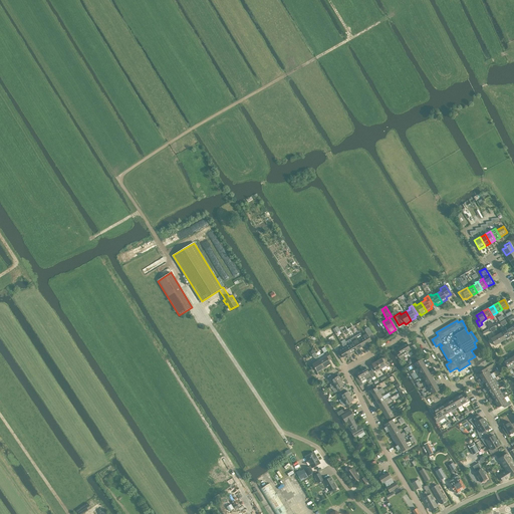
[(502,321),(500,322),(502,326),(503,325),(505,330),(501,332),(505,339),(511,336),(507,329),(504,324),(502,321)]
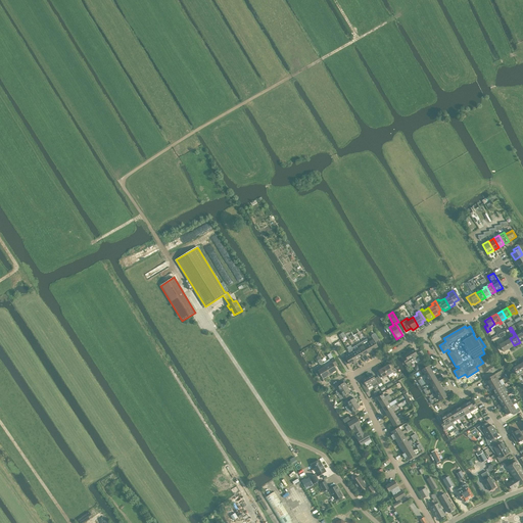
[(369,341),(375,352),(376,351),(375,349),(374,348),(378,346),(381,345),(378,340),(378,338),(376,333),(374,333),(372,334),(372,336),(373,338),(369,341)]
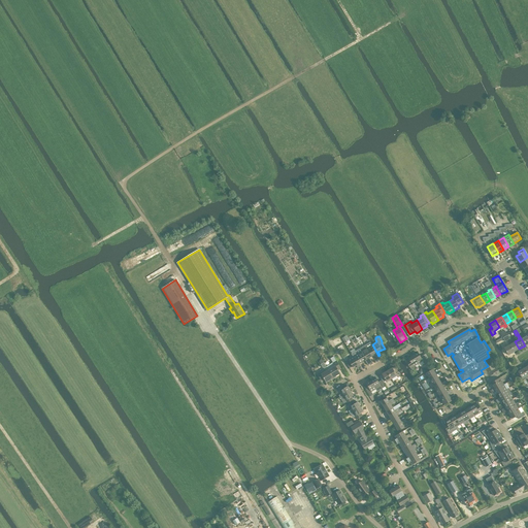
[(509,344),(514,352),(519,349),(515,341),(509,344)]
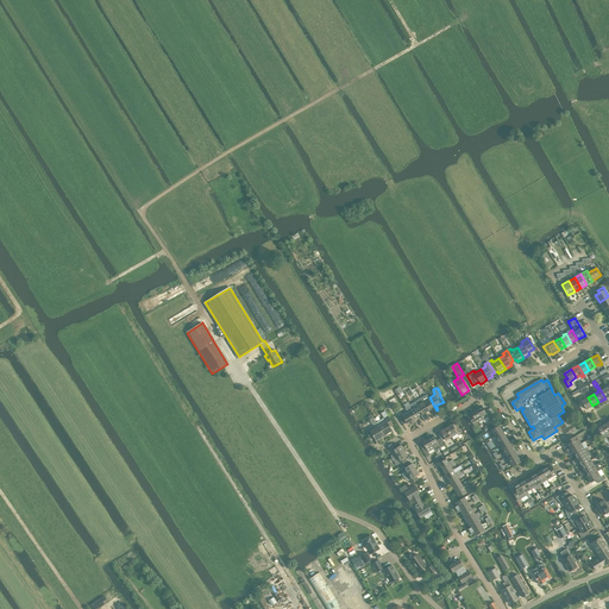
[(424,401),(429,410),(433,408),(434,409),(433,409),(434,412),(437,410),(429,397),(424,401)]
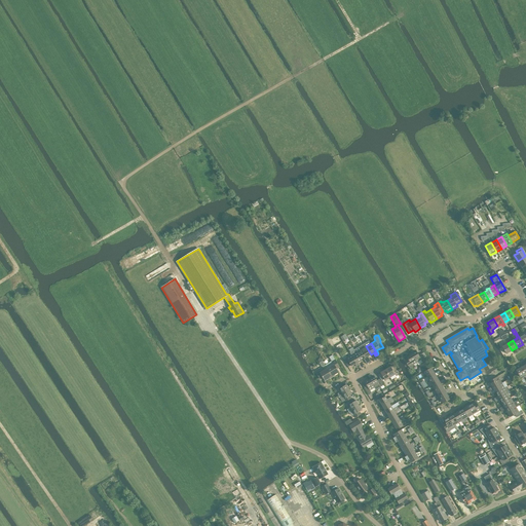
[(512,350),(508,343),(502,346),(506,353),(512,350)]
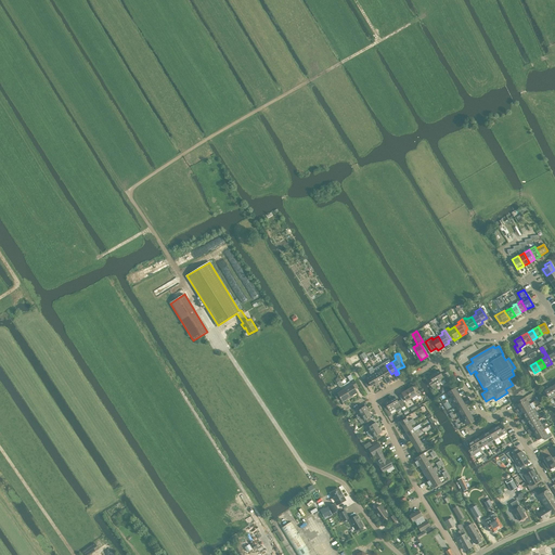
[(381,369),(389,383),(391,382),(388,376),(391,374),(386,365),(381,369)]
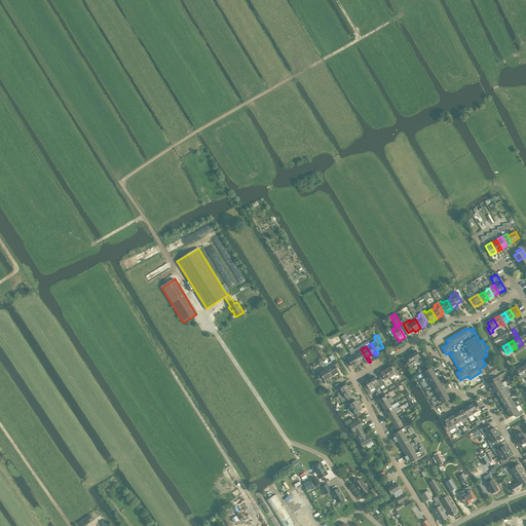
[(350,352),(351,354),(358,366),(360,365),(359,363),(358,363),(362,360),(357,351),(354,349),(350,352)]
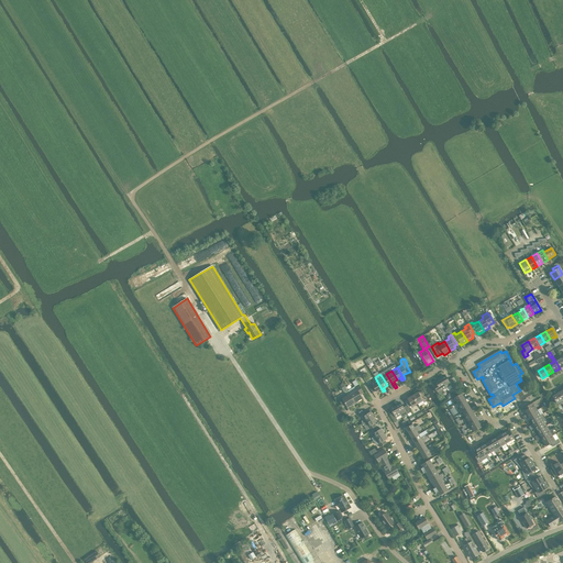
[(382,376),(387,385),(389,384),(393,389),(395,388),(386,374),(382,376)]
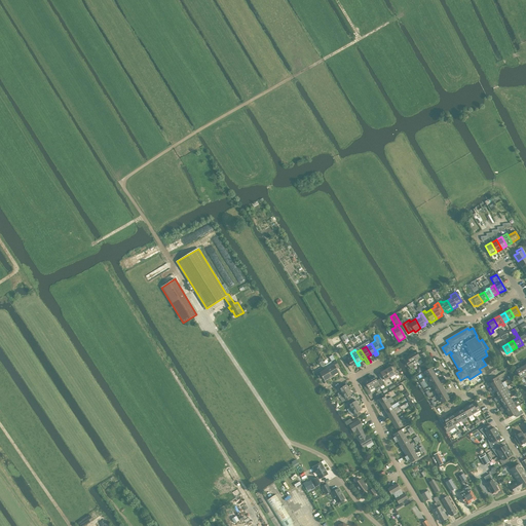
[(411,353),(416,362),(420,360),(422,362),(425,360),(421,353),(418,355),(416,351),(411,353)]
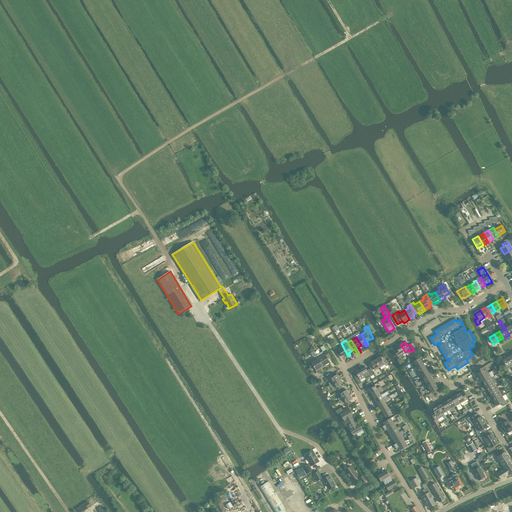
[(405,352),(400,344),(395,347),(397,349),(394,351),(395,353),(395,354),(396,356),(397,356),(399,359),(402,357),(401,356),(402,356),(402,355),(402,354),(405,352)]
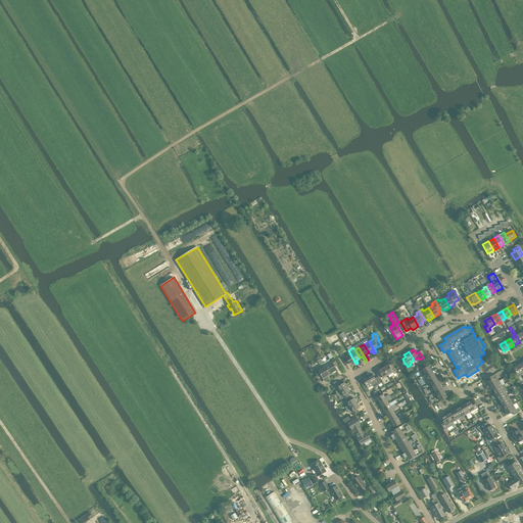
[(355,364),(349,352),(344,355),(345,357),(342,359),(346,365),(348,363),(349,364),(352,362),(353,363),(354,365),(355,364)]
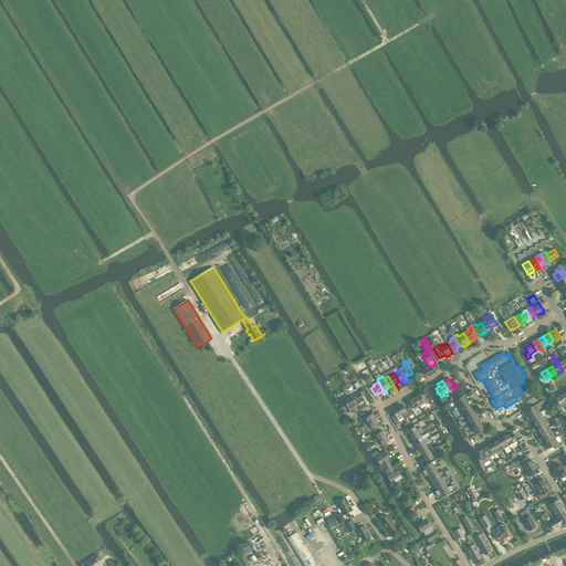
[(357,405),(365,400),(363,397),(365,395),(357,383),(355,384),(357,388),(349,392),(357,405)]
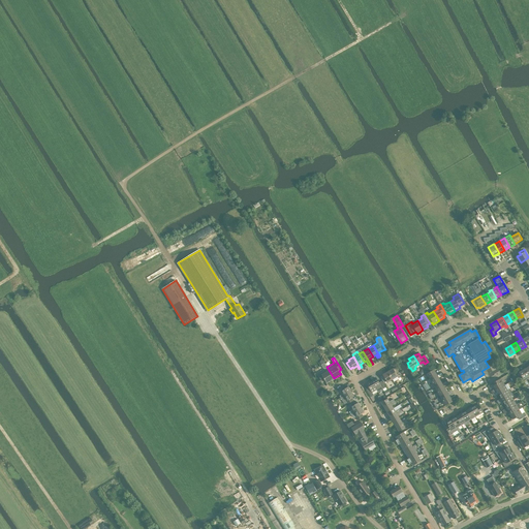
[(334,378),(327,367),(324,363),(321,365),(323,368),(324,368),(327,372),(322,374),(321,373),(318,374),(321,381),(324,379),(327,382),(334,378)]
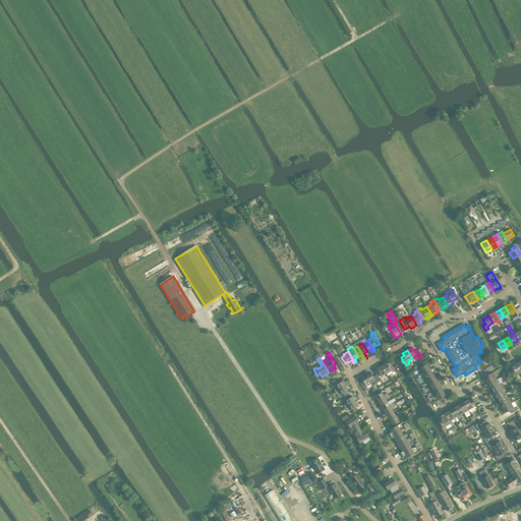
[(383,365),(387,373),(392,370),(391,368),(393,366),(390,361),(388,363),(387,362),(383,365)]
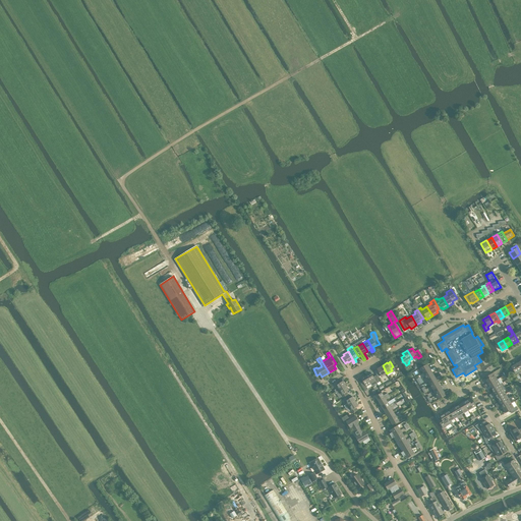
[(422,372),(429,368),(426,363),(420,367),(422,372)]
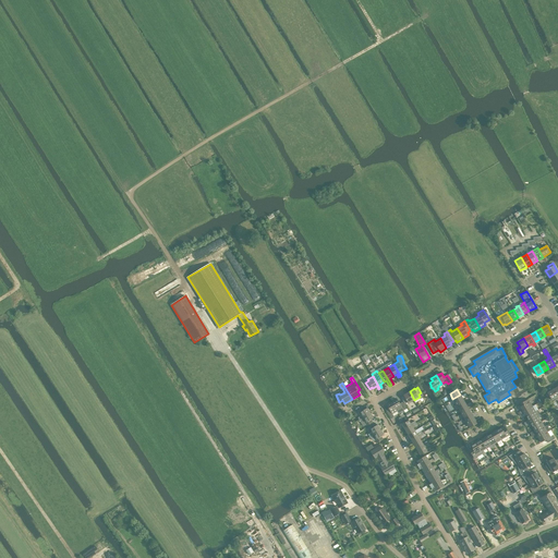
[(557,398),(553,389),(547,392),(547,393),(546,395),(548,398),(549,397),(552,400),(553,401),(557,398)]
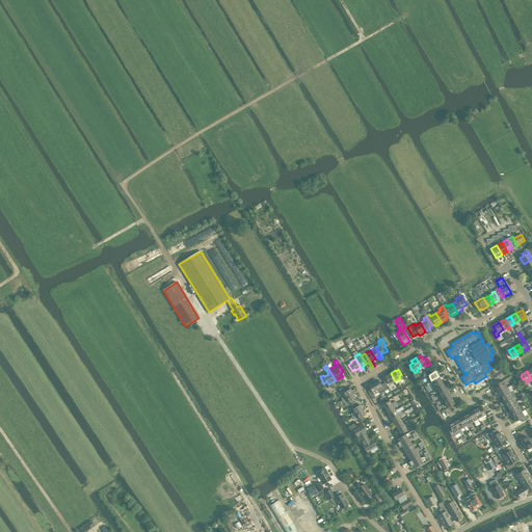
[(395,381),(391,373),(384,377),(386,377),(382,379),(386,384),(389,382),(390,384),(395,381)]
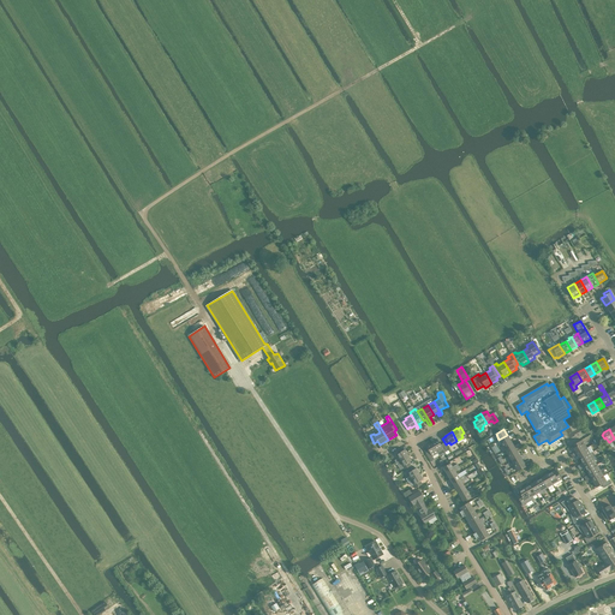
[(502,446),(511,441),(507,435),(499,440),(502,446)]
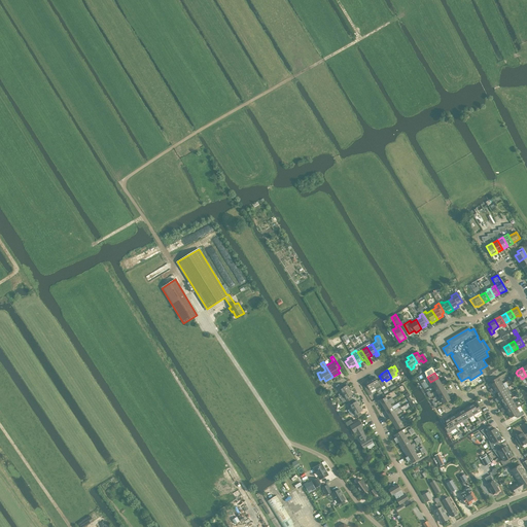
[(371,380),(373,383),(375,388),(380,385),(381,387),(384,386),(380,379),(378,381),(375,377),(371,380)]
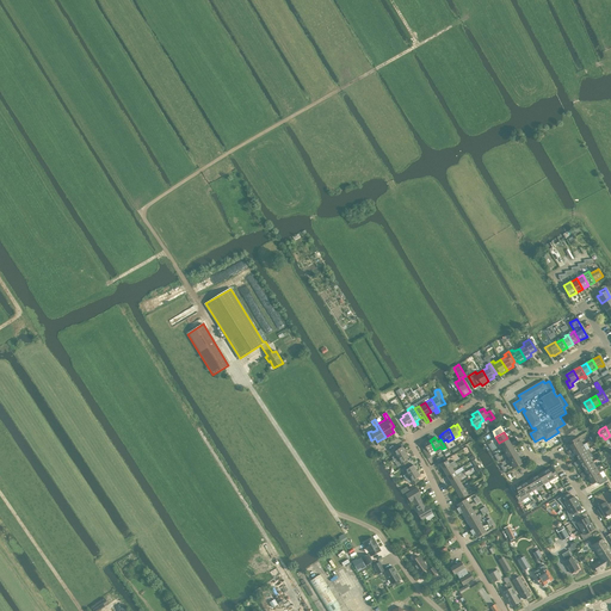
[(568,455),(582,445),(578,437),(568,443),(569,445),(572,449),(566,452),(568,455)]
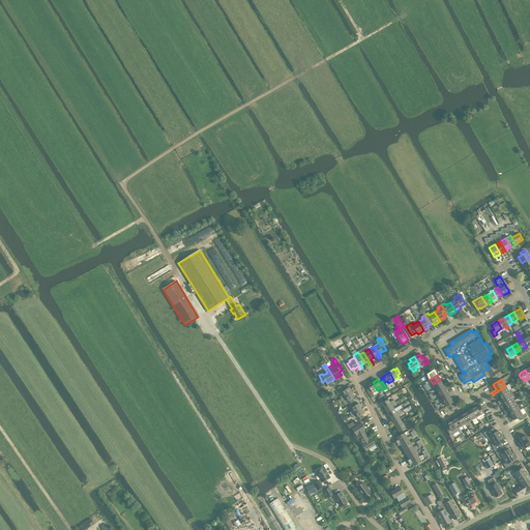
[(440,380),(433,384),(436,388),(442,384),(440,380)]
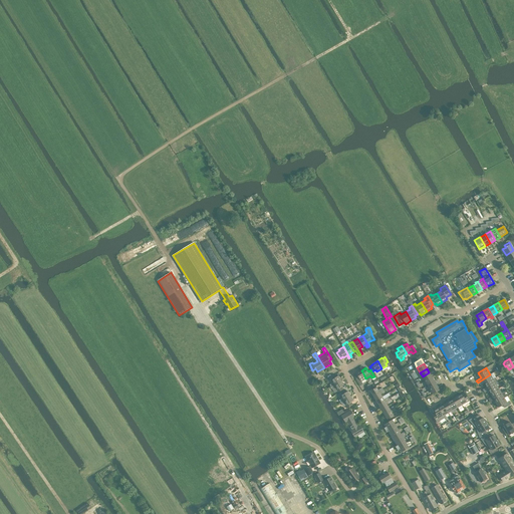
[(365,378),(363,373),(361,370),(356,373),(358,377),(356,378),(359,384),(362,383),(361,381),(365,378)]
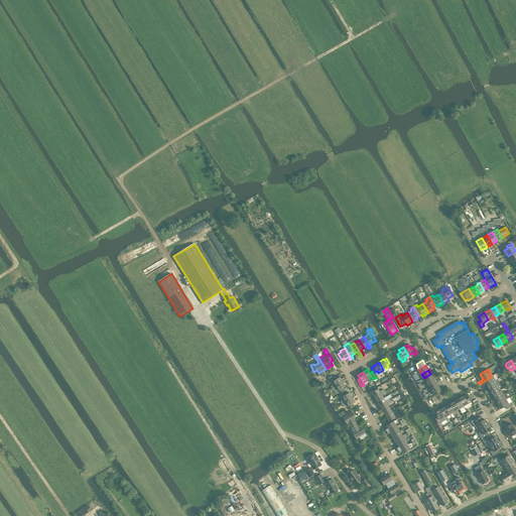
[(426,383),(433,379),(430,374),(424,378),(426,383)]
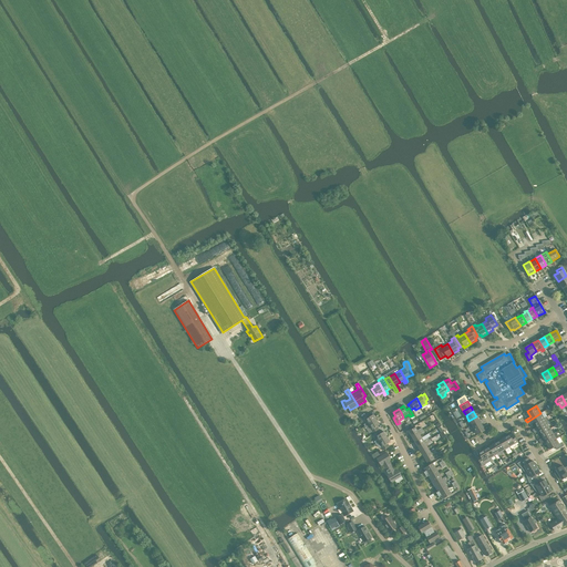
[(366,426),(377,420),(373,414),(371,416),(369,413),(362,416),(364,420),(366,420),(368,422),(364,424),(366,426)]
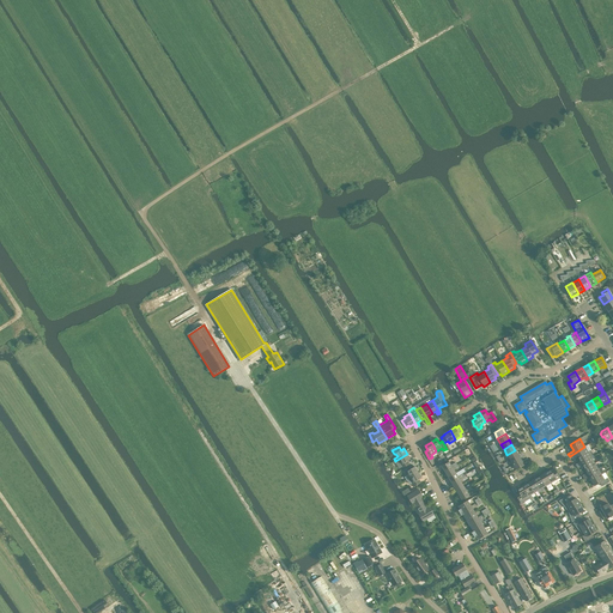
[(577,457),(587,453),(584,447),(570,456),(570,457),(576,454),(577,457)]
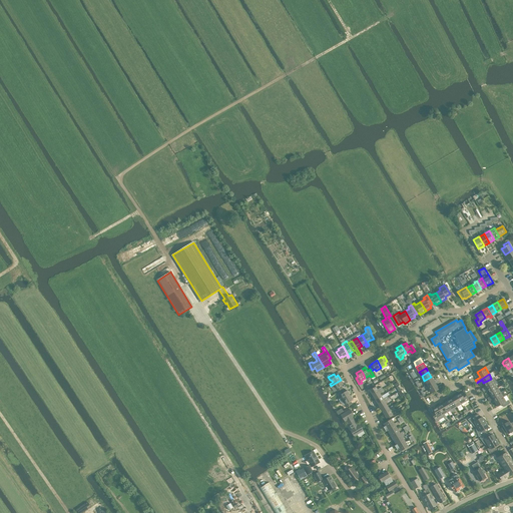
[(431,377),(424,381),(427,385),(433,381),(431,377)]
